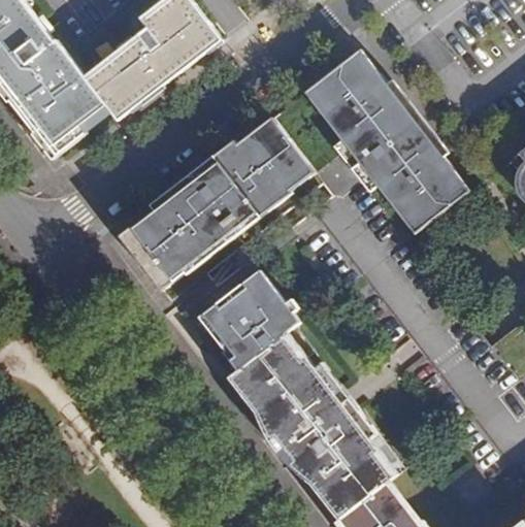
[(0,0),(0,76),(2,79),(0,80),(0,83),(50,149),(117,98),(123,105),(216,33),(190,0),(161,0),(136,20),(143,29),(85,75),(56,38),(54,40),(23,0),(0,0)]
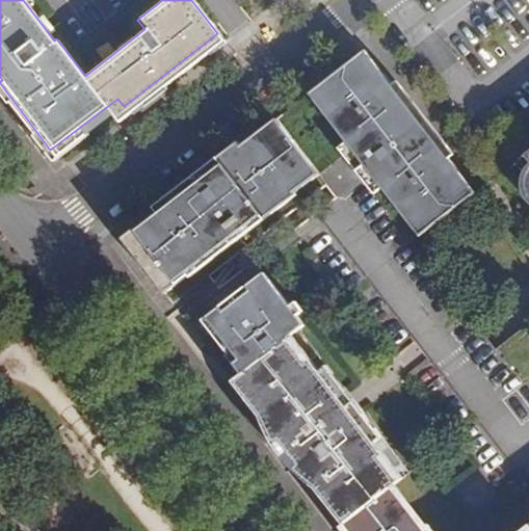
[(472,190),(446,157),(423,128),(419,132),(403,111),(407,108),(389,84),(363,50),(306,94),(341,138),(353,152),(364,143),(368,149),(356,157),(355,156),(347,162),(360,178),(368,171),(379,162),(382,166),(371,177),(382,190),(417,235),(472,190)]
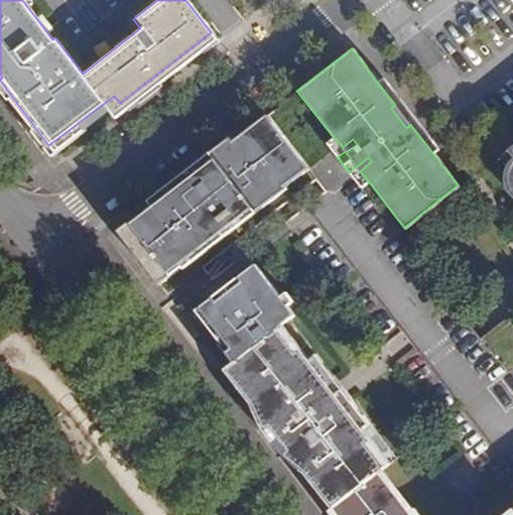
[(381,79),(377,82),(395,105),(410,124),(432,152),(436,149),(381,79)]
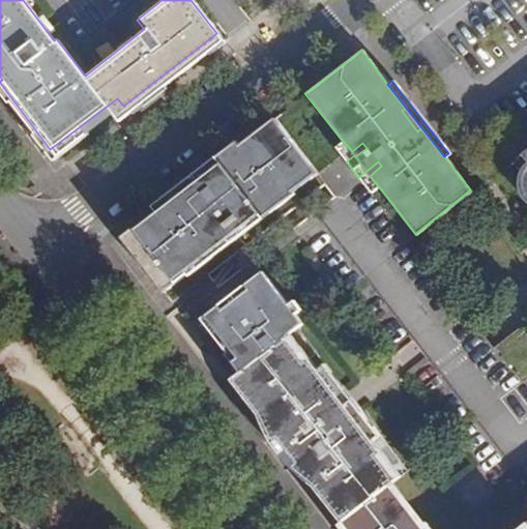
[(421,127),(406,108),(402,111),(417,131),(421,127)]
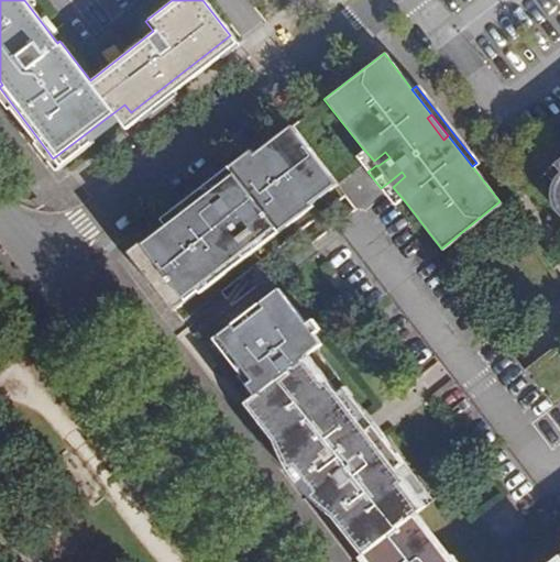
[(128,249),(128,250),(289,127),(288,125),(253,152),(162,222),(128,249)]
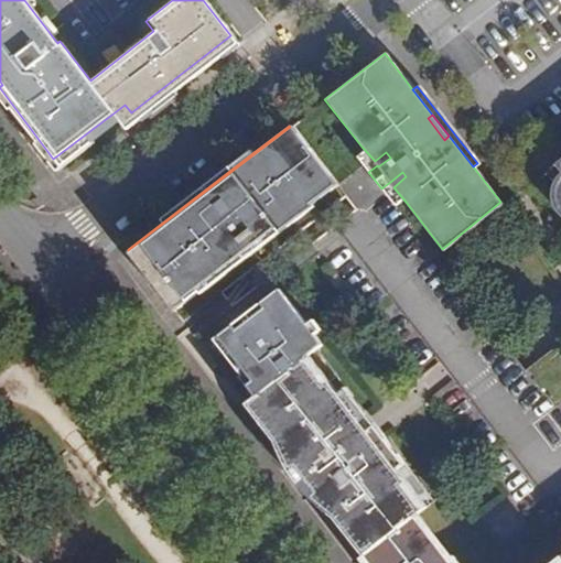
[(263,246),(261,244),(256,236),(262,230),(268,238),(311,205),(306,199),(315,192),(320,197),(336,185),(290,127),(128,250),(128,253),(173,311),(190,298),(184,292),(192,285),(197,292),(246,253),(249,258),(263,246)]
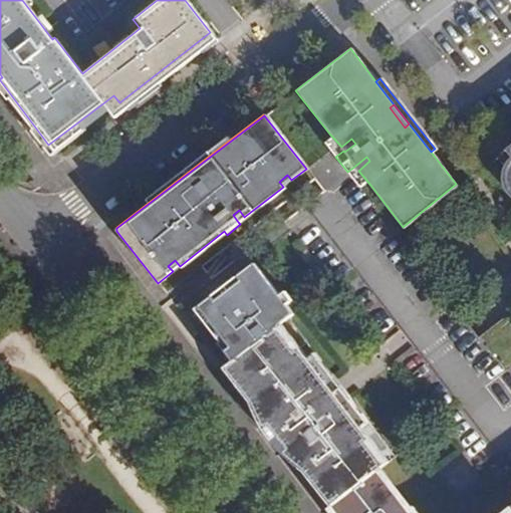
[(343,151),(341,147),(329,134),(321,140),(335,157),(343,151)]
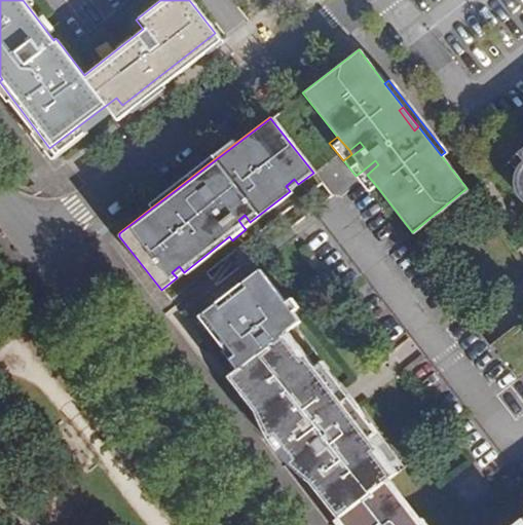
[(148,203),(151,208),(236,142),(233,138),(148,203)]
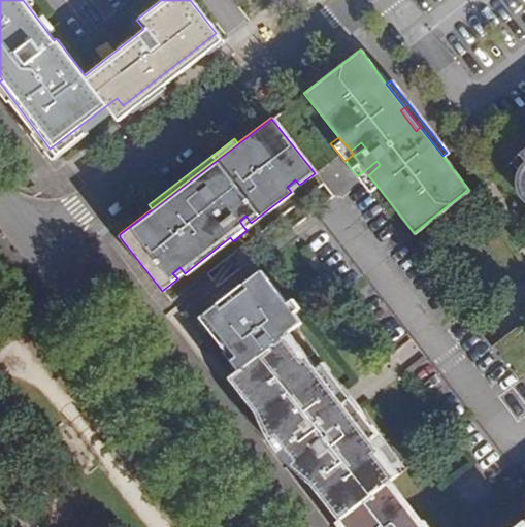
[(351,151),(353,155),(354,156),(365,147),(361,142),(351,151)]
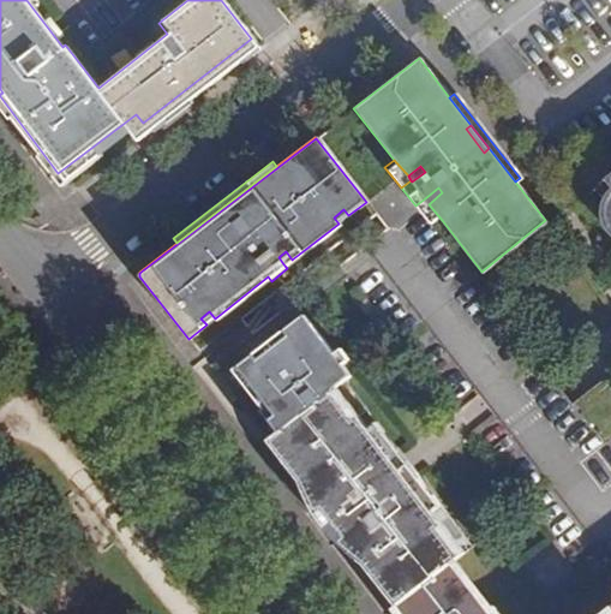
[(610,172),(603,179),(595,195),(604,200),(600,204),(600,222),(610,234),(610,172)]
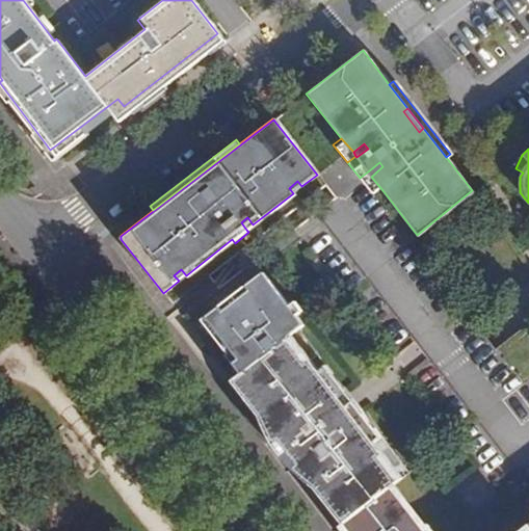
[(379,162),(368,171),(371,177),(382,166),(379,162)]
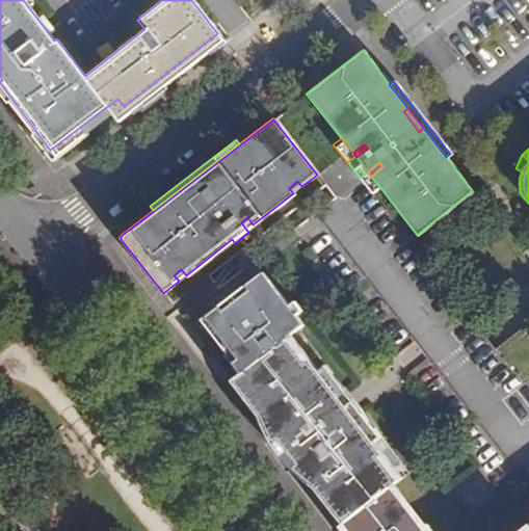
[(382,190),(371,177),(368,171),(360,178),(374,196),(382,190)]
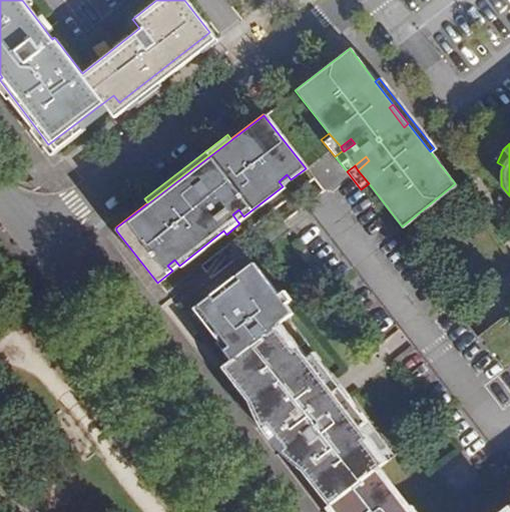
[(291,179),(287,174),(279,181),(283,186),(291,179)]
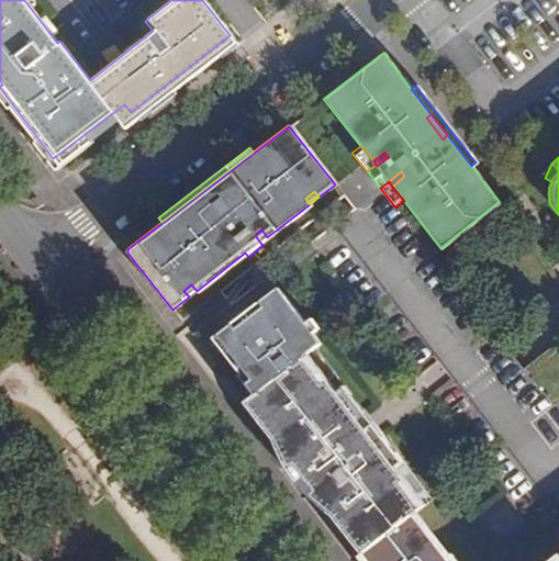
[(558,219),(558,214),(549,203),(549,205),(558,219)]
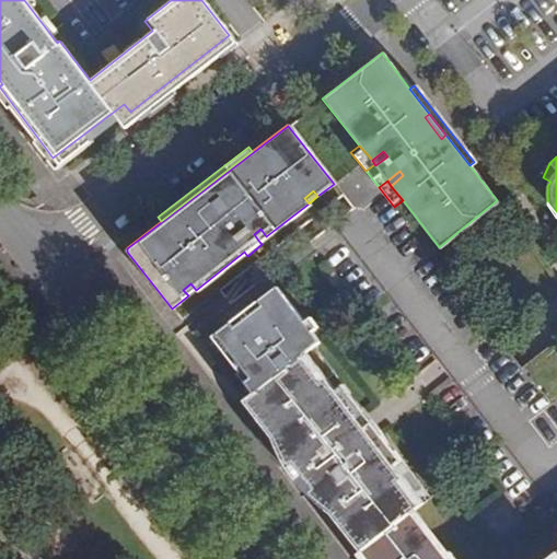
[(311,207),(309,204),(266,236),(259,242),(262,244),(311,207)]
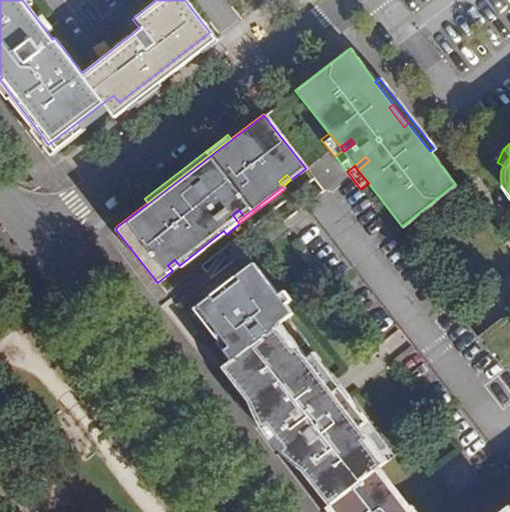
[(243,216),(238,209),(232,214),(237,221),(243,216)]
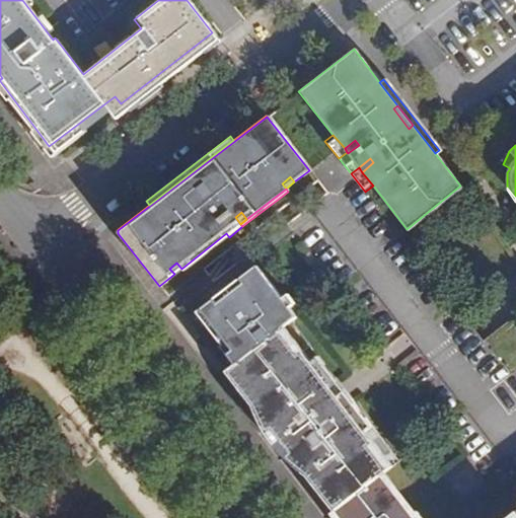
[(183,272),(229,237),(226,233),(181,269),(183,272)]
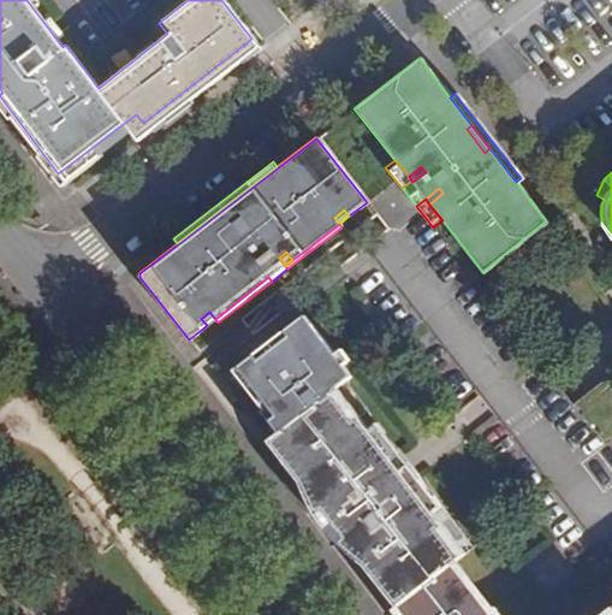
[(215,319),(209,312),(201,319),(207,325),(215,319)]
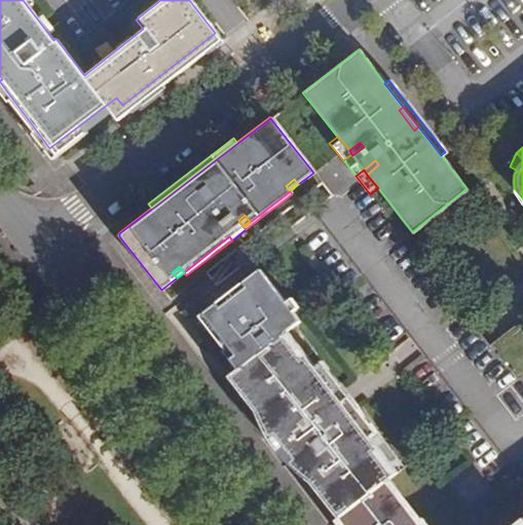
[(233,357),(241,367),(287,332),(301,321),(294,311),(286,301),(260,268),(198,316),(231,359),(233,357)]
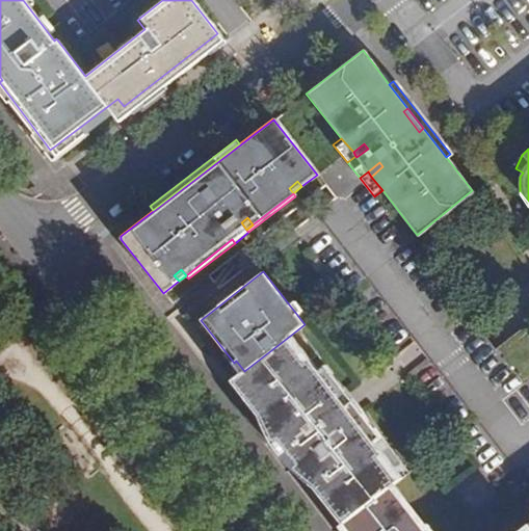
[(294,300),(289,304),(297,315),(302,312),(294,300)]
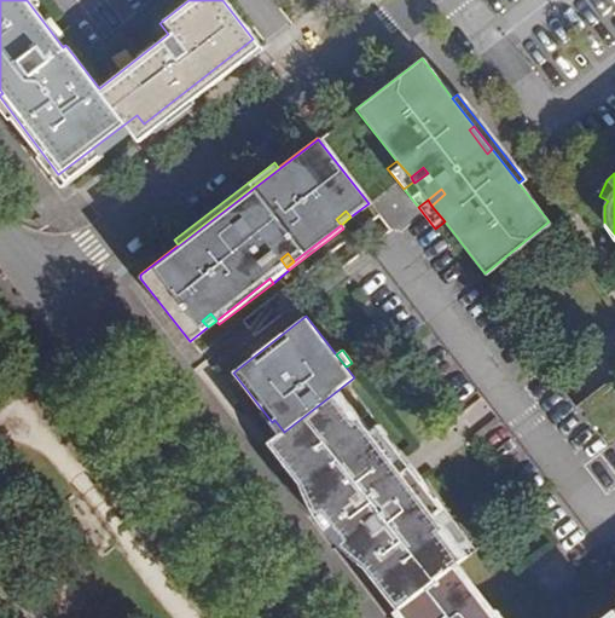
[(404,605),(457,564),(468,554),(435,513),(442,507),(419,479),(412,485),(386,506),(365,479),(392,458),(384,450),(393,444),(376,422),(369,428),(337,391),(284,432),(278,437),(267,445),(303,491),(330,526),(332,529),(357,510),(370,527),(357,537),(361,543),(350,552),(355,559),(395,611),(404,605)]
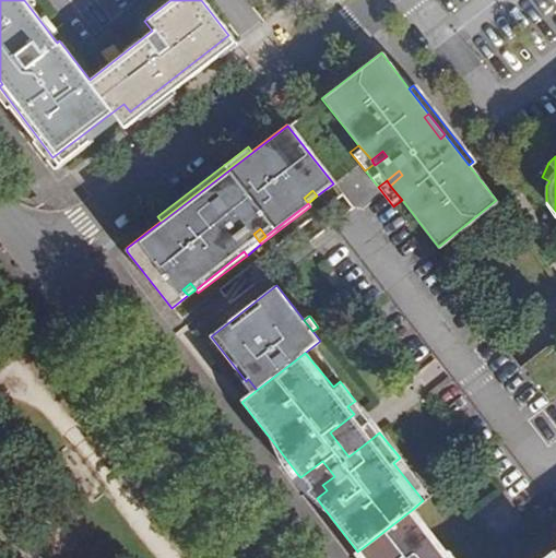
[(257,390),(248,379),(246,381),(244,383),(251,394),(257,390)]
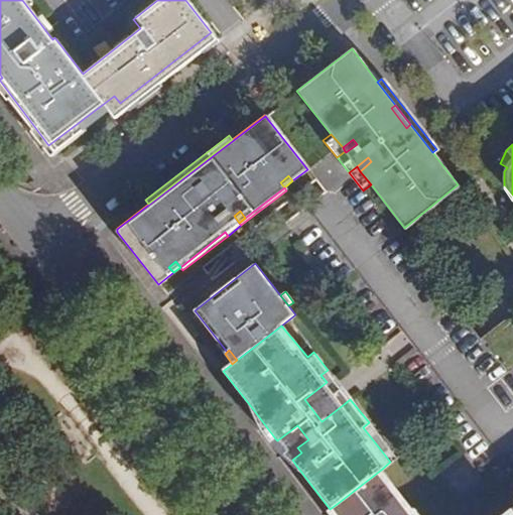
[(321,375),(327,382),(333,377),(328,370),(321,375)]
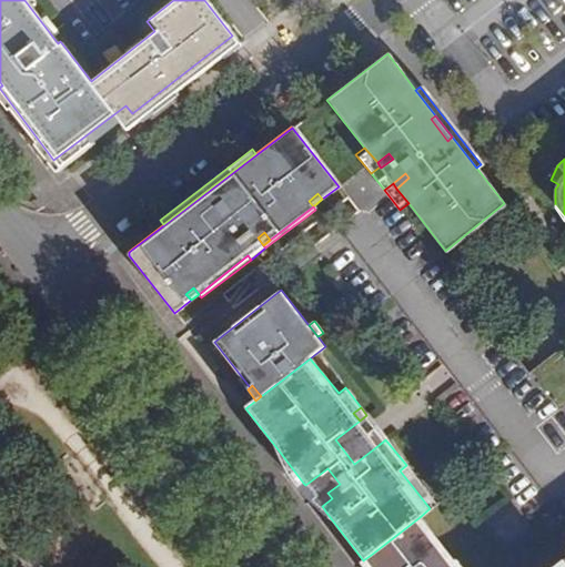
[(379,445),(360,421),(335,439),(354,464),(379,445)]
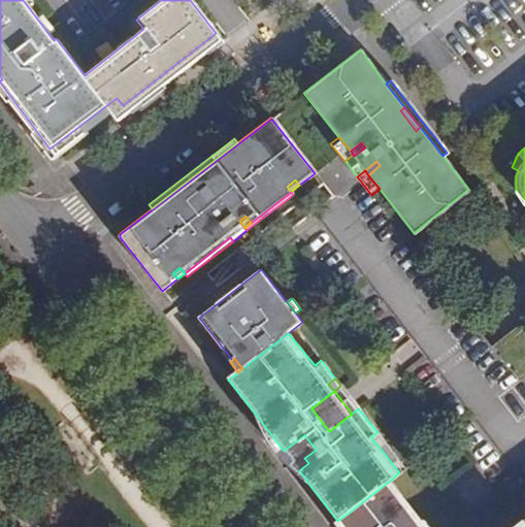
[(275,448),(282,449),(259,419),(260,426),(266,440),(275,448)]
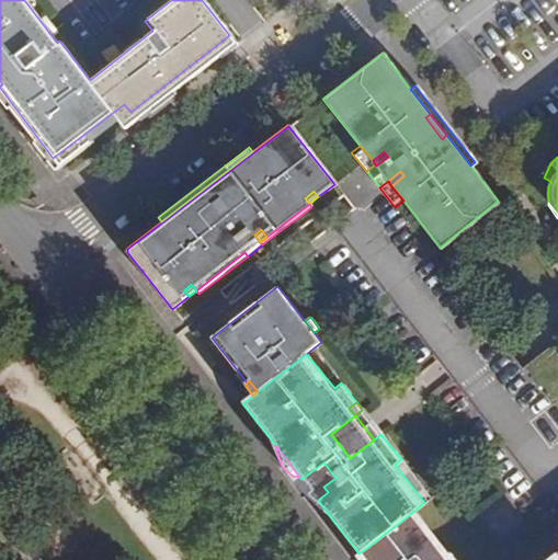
[(310,491),(318,500),(328,492),(323,487),(336,478),(323,463),(302,479),(310,491)]
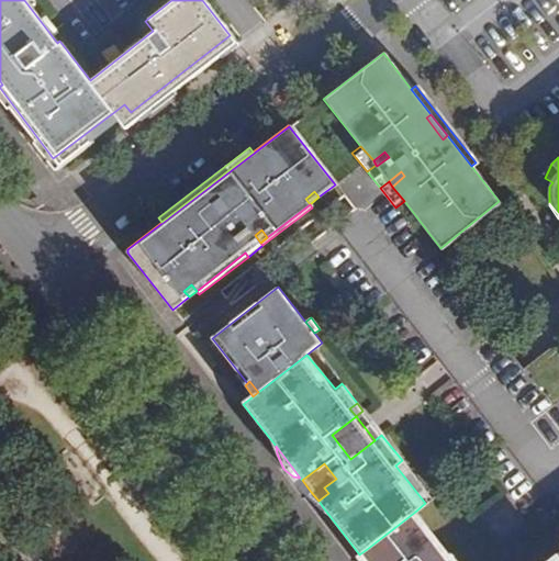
[(311,501),(323,507),(319,501),(311,492),(306,496),(311,501)]
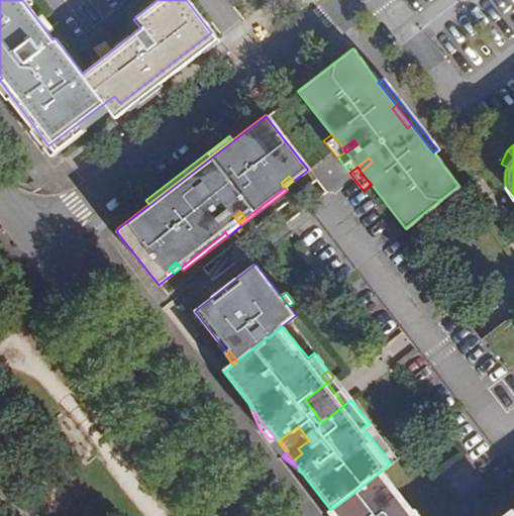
[(416,515),(412,510),(382,471),(337,505),(346,515),(416,515)]
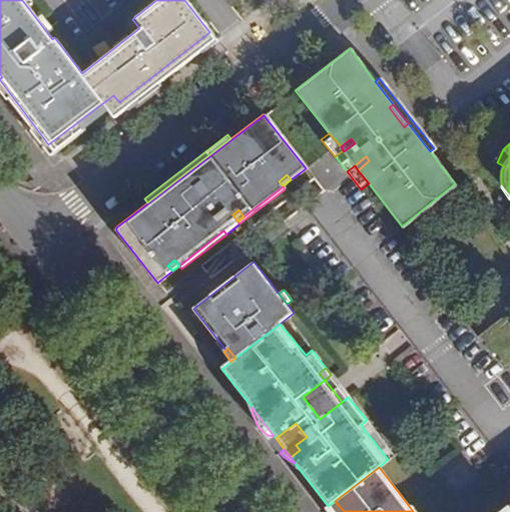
[(344,511),(335,501),(328,506),(333,511),(344,511)]
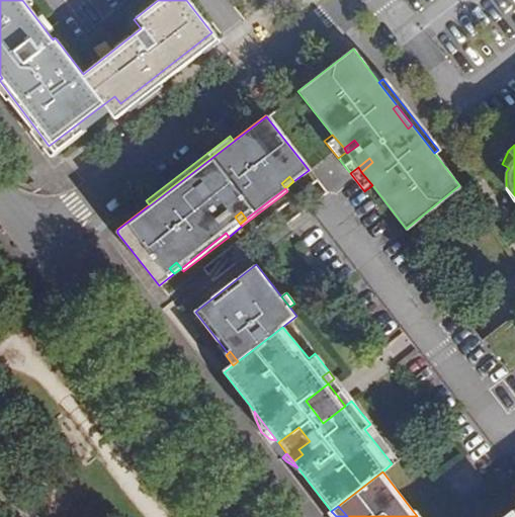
[(425,516),(418,507),(413,511),(417,516),(425,516)]
